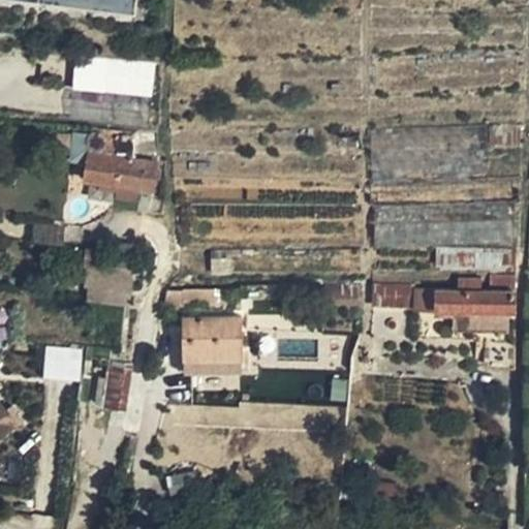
[(8,0),(134,16),(136,0),(8,0)]
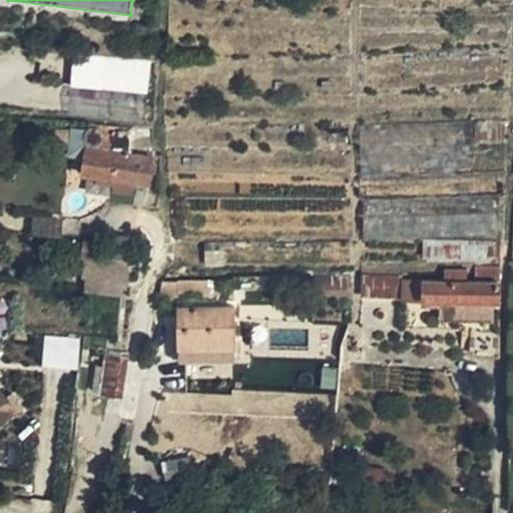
[(150,64),(73,56),(70,85),(58,83),(54,114),(143,123),(150,64)]
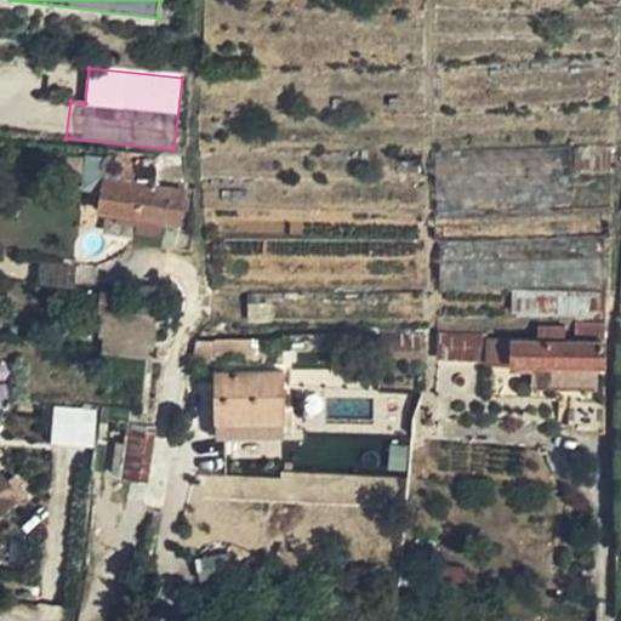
[(101,181),(121,183),(124,163),(121,160),(118,157),(115,155),(109,155),(103,159),(85,158),(83,191),(100,193),(101,181)]
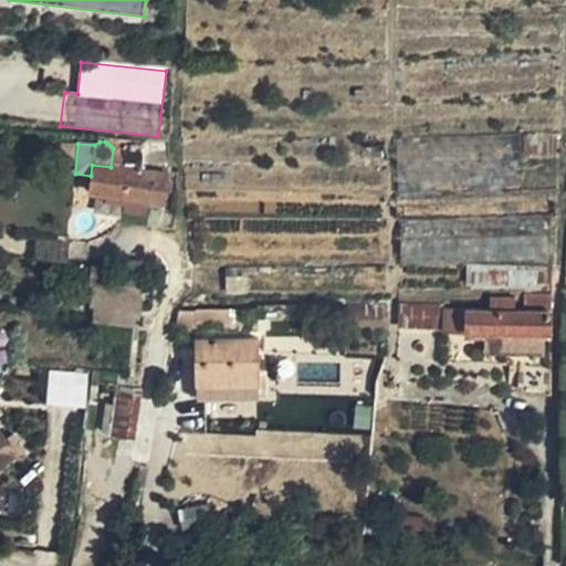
[(111,167),(92,165),(91,176),(88,192),(167,202),(170,175),(143,171),(145,163),(144,157),(143,152),(138,147),(132,145),(128,146),(125,148),(113,147),(113,148),(111,167)]
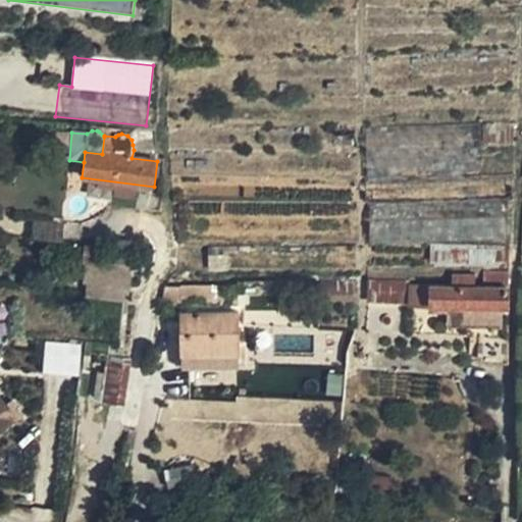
[(85,260),(110,262),(112,247),(85,245),(83,260),(85,260)]
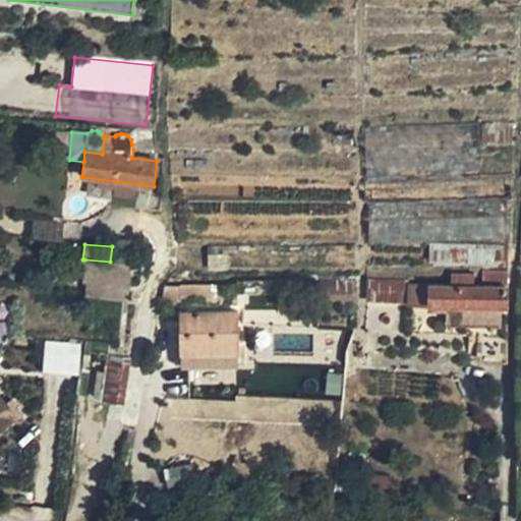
[(125,287),(129,288),(131,264),(110,262),(84,259),(82,282),(87,283),(125,287)]
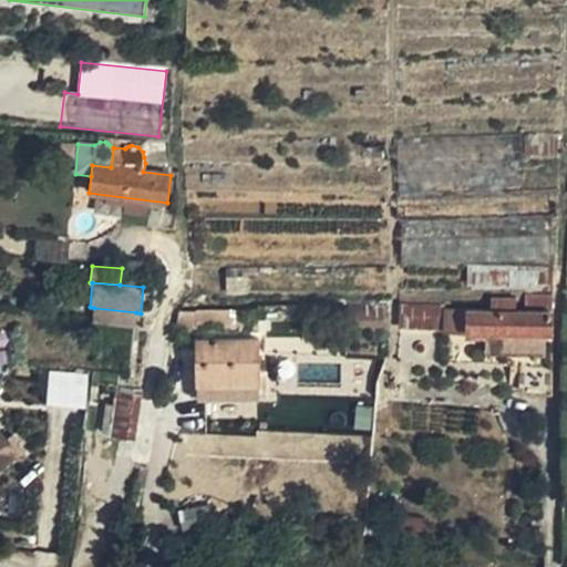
[(525,311),(553,312),(553,296),(525,295),(525,311)]
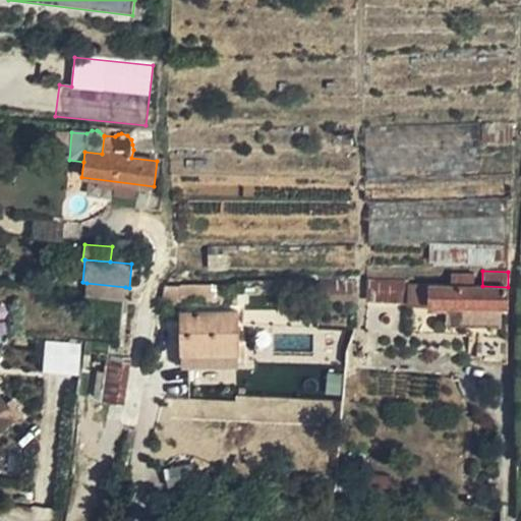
[(451,274),(451,286),(474,286),(474,275),(451,274)]
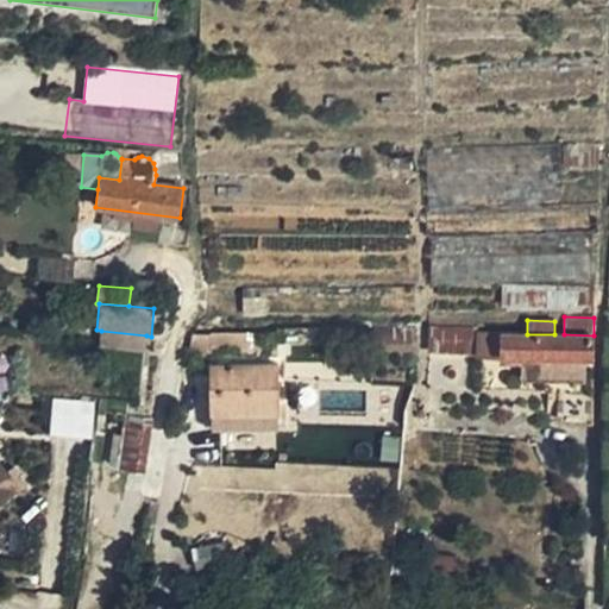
[(427,355),(478,356),(479,333),(479,328),(428,327),(427,355)]
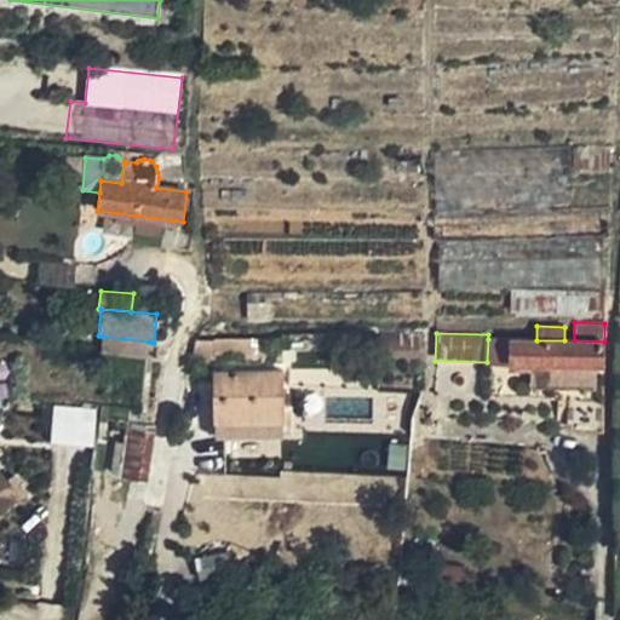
[(382,337),(383,360),(424,359),(424,336),(382,337)]
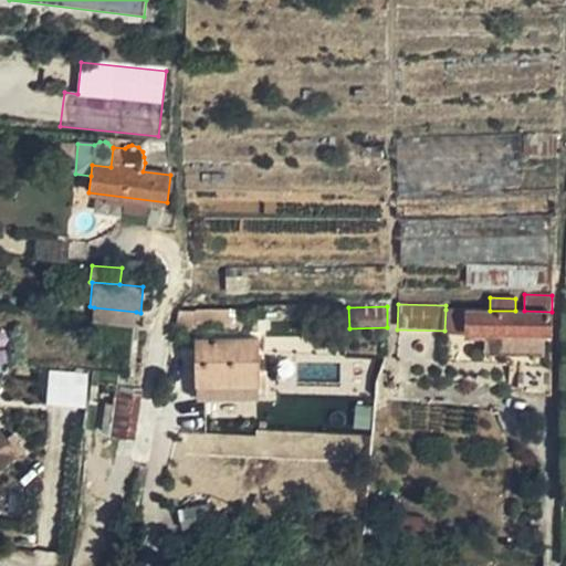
[(136,312),(94,307),(92,322),(135,326),(136,312)]
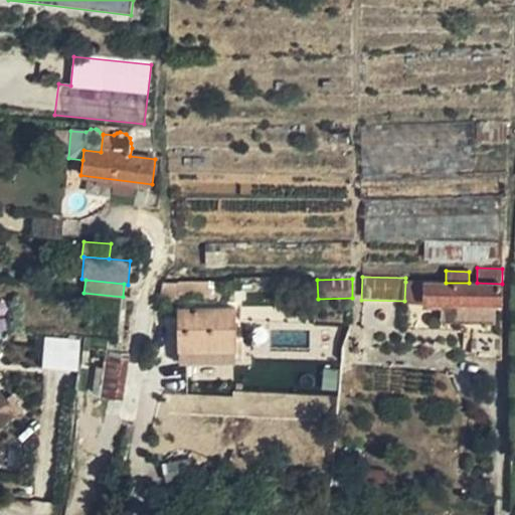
[(177,284),(162,284),(159,298),(178,299),(178,294),(208,295),(208,282),(177,282),(177,284)]
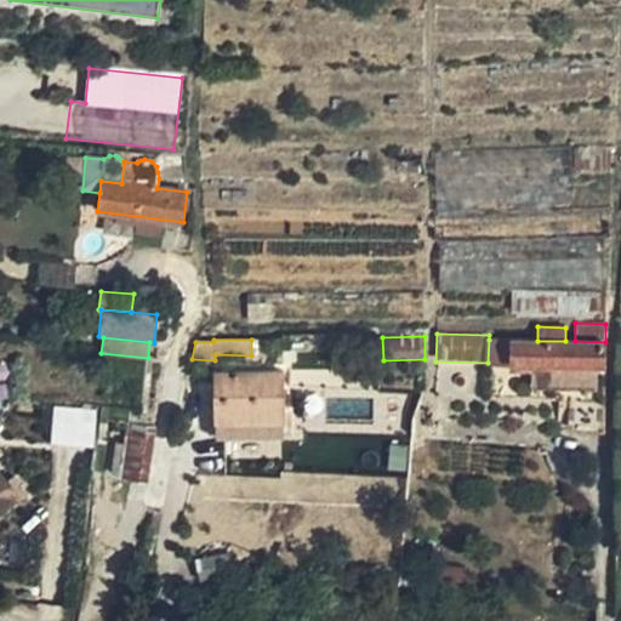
[(511,363),(511,340),(489,340),(488,363),(511,363)]
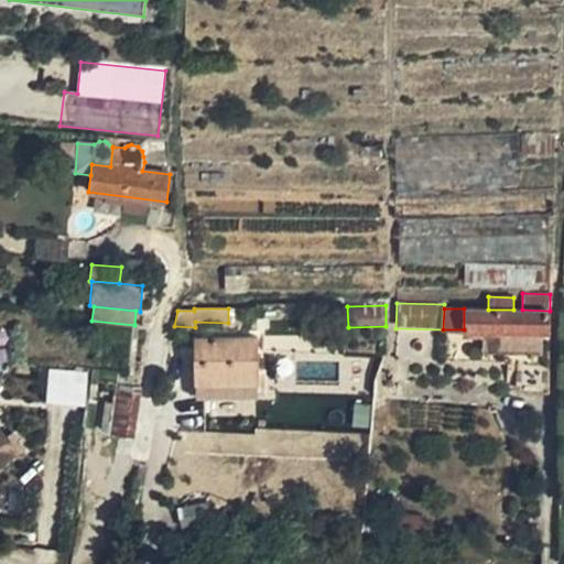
[(542,332),(550,332),(550,311),(522,310),(513,310),(488,310),(464,308),(464,329),(483,331),(542,332)]
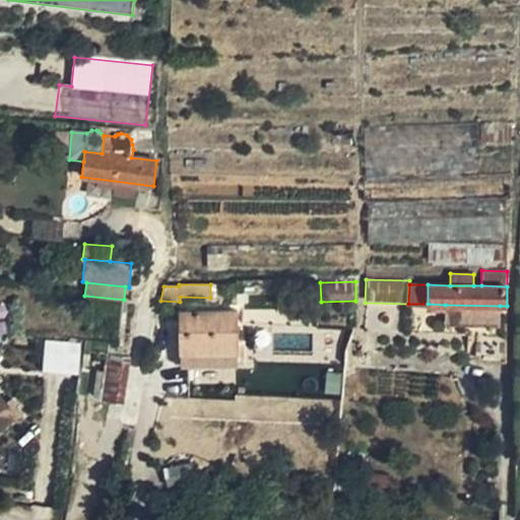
[(445,305),(445,325),(500,326),(500,306),(445,305)]
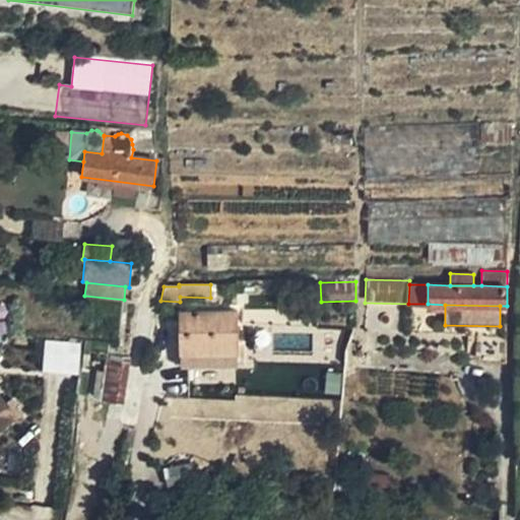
[(0,311),(0,408),(3,406),(0,402),(0,342),(7,343),(10,313),(0,311)]
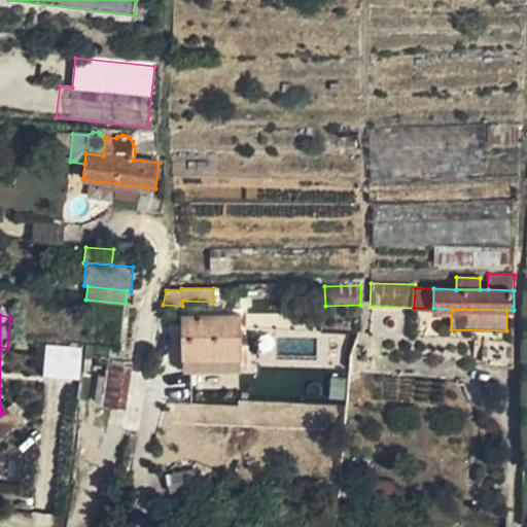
[(241,316),(181,318),(182,359),(242,358),(241,316)]
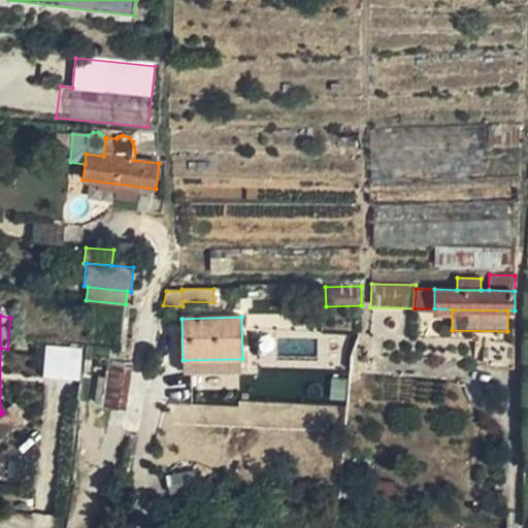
[(514,343),(484,343),(484,365),(496,368),(514,369),(514,343)]
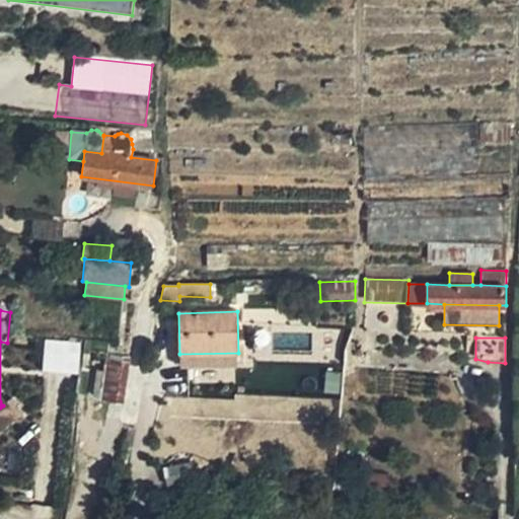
[(79,373),(80,341),(45,339),(43,372),(79,373)]
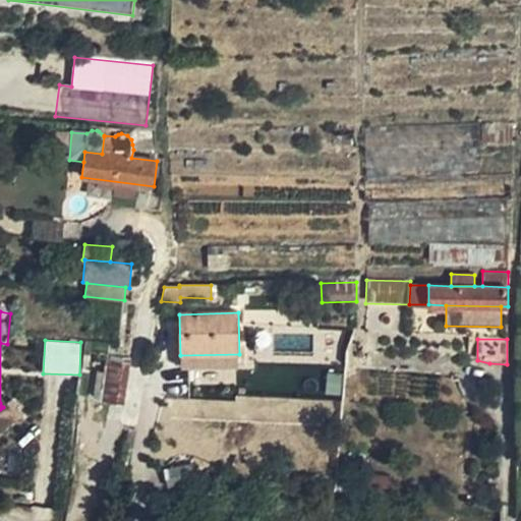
[(89,400),(103,402),(110,356),(95,354),(89,400)]
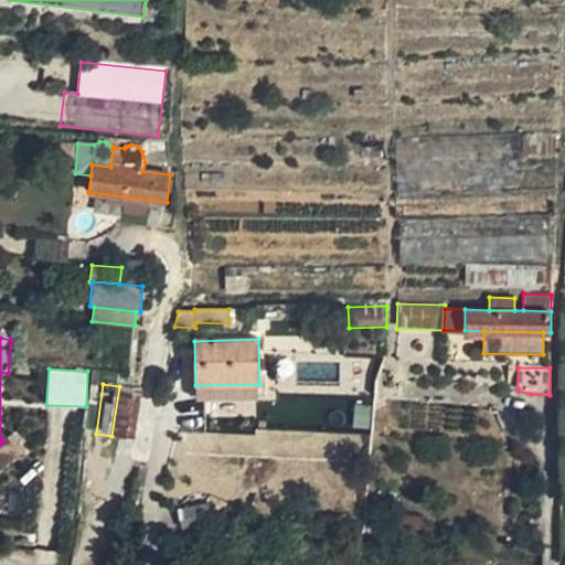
[(259,384),(195,385),(195,397),(259,396),(259,384)]
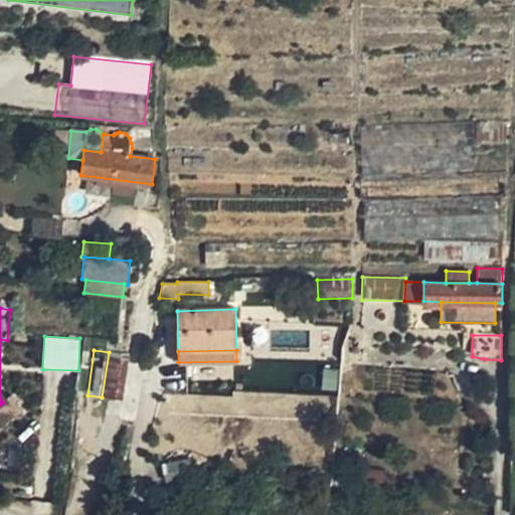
[(109,352),(102,397),(127,401),(134,357),(109,352)]
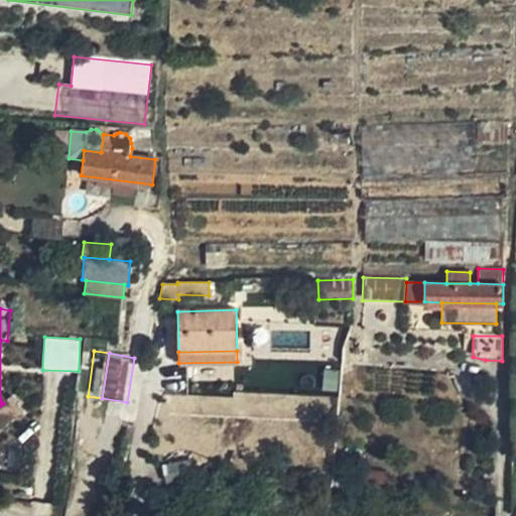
[(3,403),(0,405),(0,420),(11,412),(3,403)]
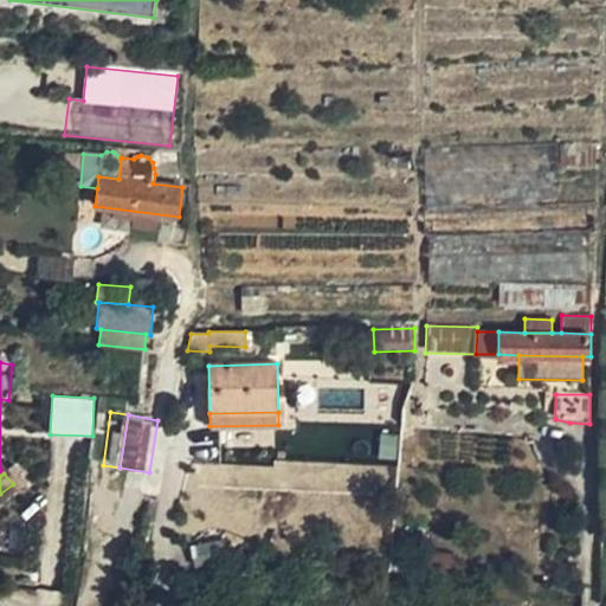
[(291,539),(270,537),(269,552),(290,554),(291,539)]
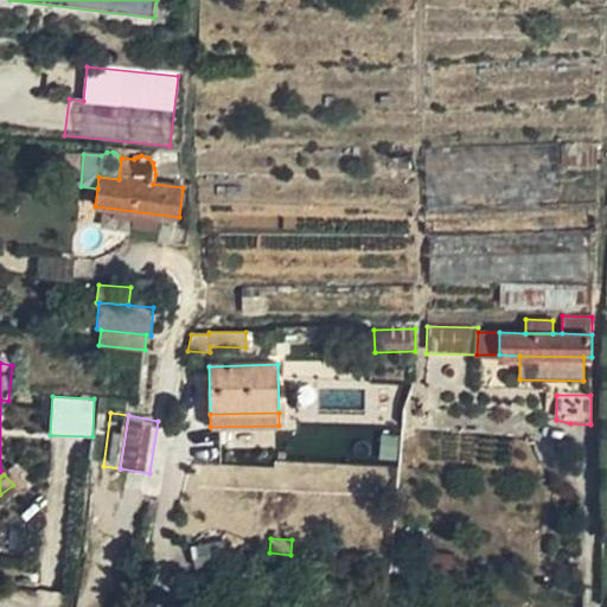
[(223,541),(191,548),(196,567),(227,560),(223,541)]
